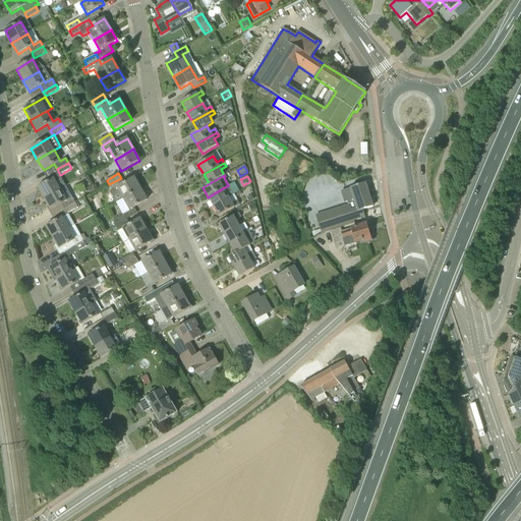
[(44,198),(60,189),(54,178),(38,188),(44,198)]
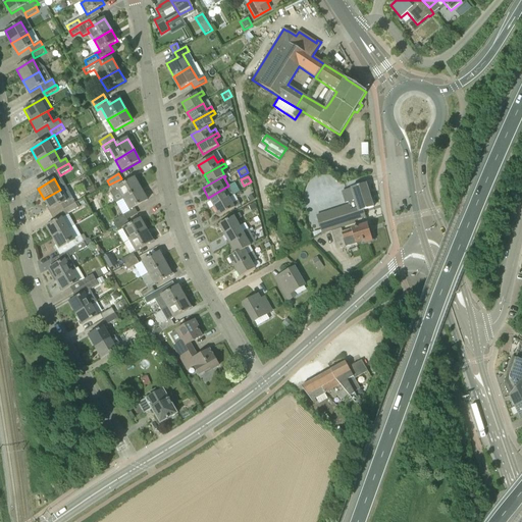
[(141,189),(135,178),(124,185),(121,178),(110,186),(113,191),(109,193),(115,204),(122,200),(141,189)]
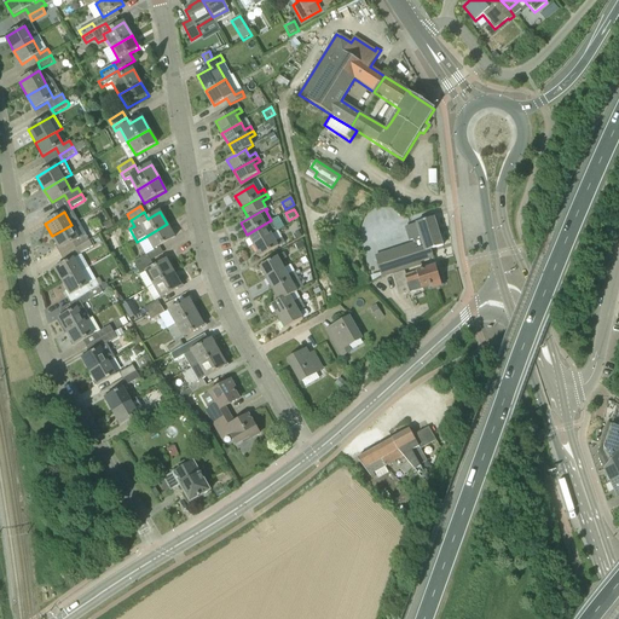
[(434,218),(433,218),(404,229),(410,243),(414,241),(415,244),(375,258),(382,278),(423,266),(421,262),(435,258),(432,250),(444,247),(434,218)]
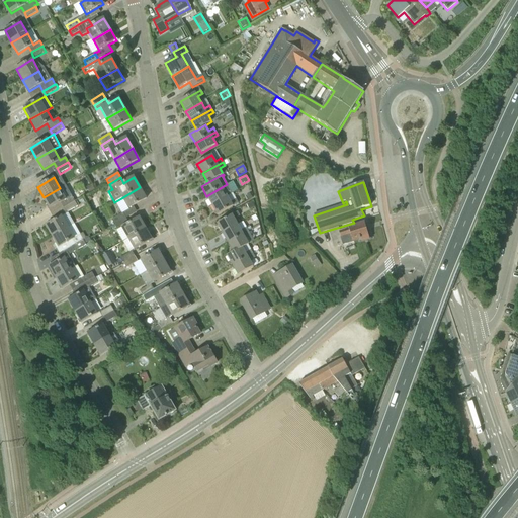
[(211,205),(228,196),(233,193),(230,188),(227,184),(206,196),(211,205)]
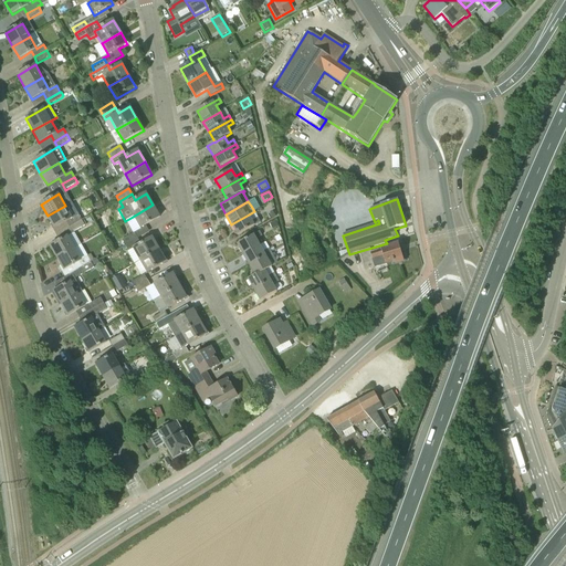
[(140,229),(160,218),(153,205),(133,217),(140,229)]
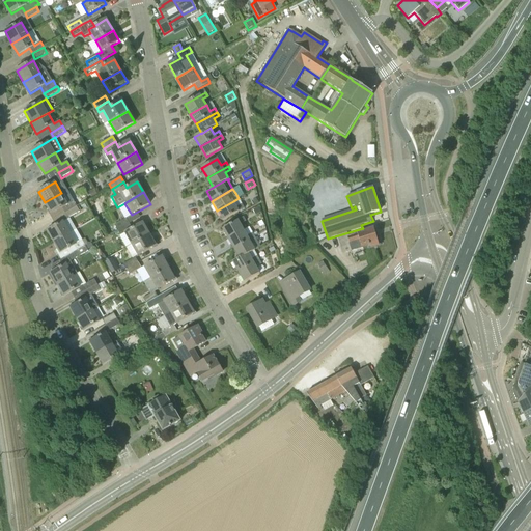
[(67,204),(61,193),(45,202),(51,214),(62,207),(64,213),(77,206),(74,201),(67,204)]
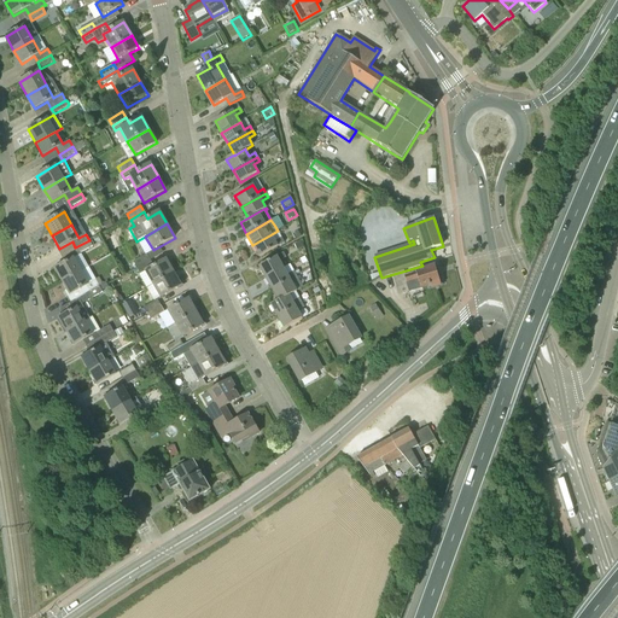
[(275,242),(272,234),(252,245),(260,257),(284,243),(281,238),(275,242)]
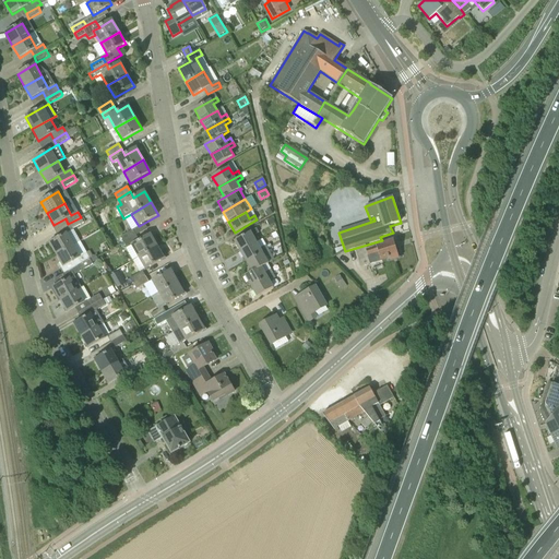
[(71,229),(84,223),(81,217),(68,224),(71,229)]
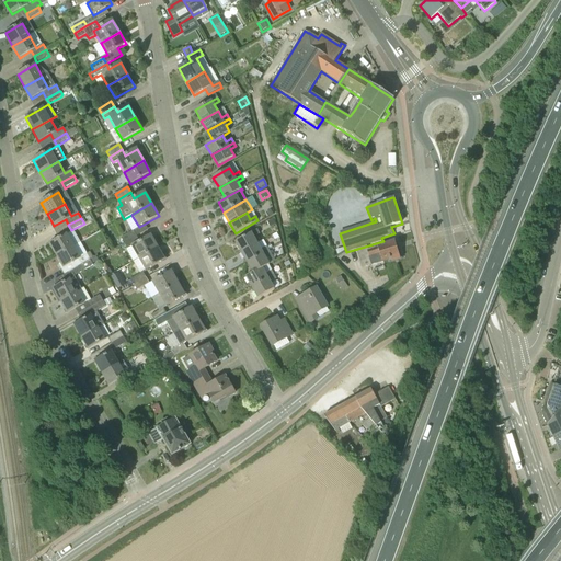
[(241,253),(258,243),(254,238),(260,233),(258,230),(235,242),(241,253)]
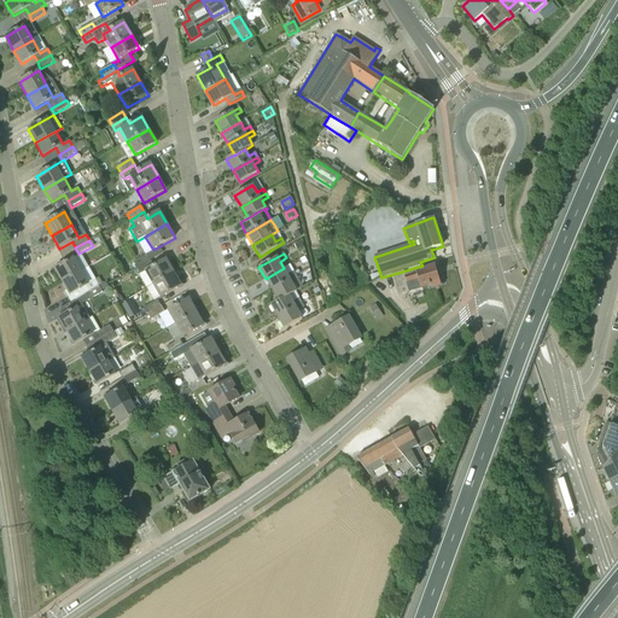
[(136,268),(150,261),(146,255),(133,262),(136,268)]
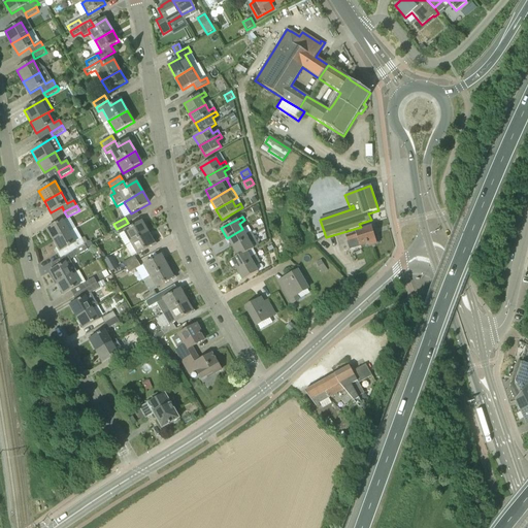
[(53,240),(69,231),(63,220),(46,230),(53,240)]
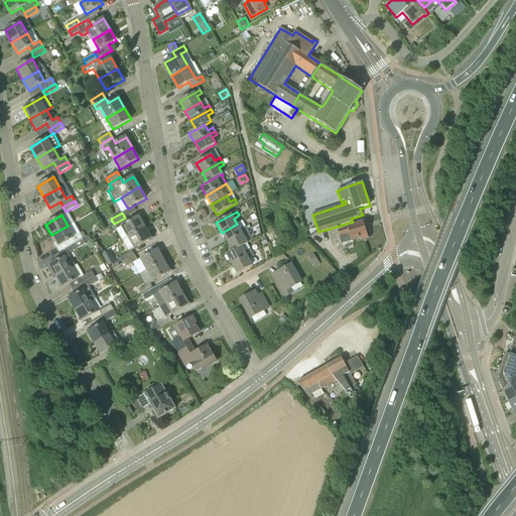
[(145,228),(139,217),(128,223),(125,218),(114,224),(116,229),(121,226),(127,238),(145,228)]
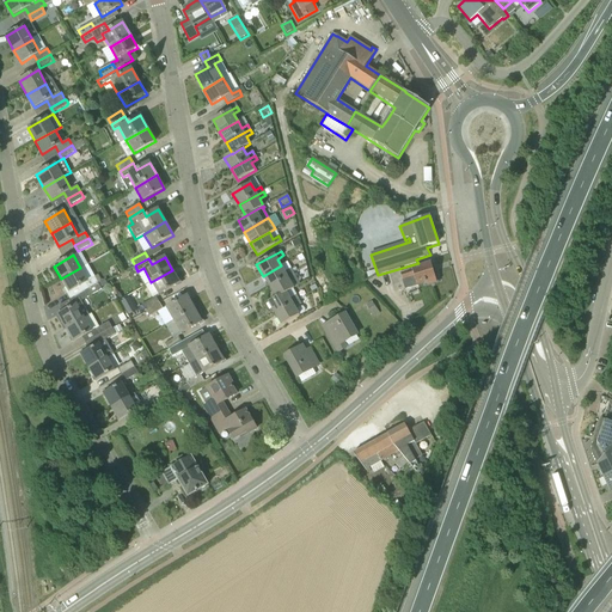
[(434,276),(430,264),(411,270),(411,269),(401,273),(402,281),(405,289),(421,285),(426,283),(427,287),(439,283),(436,276),(434,276)]
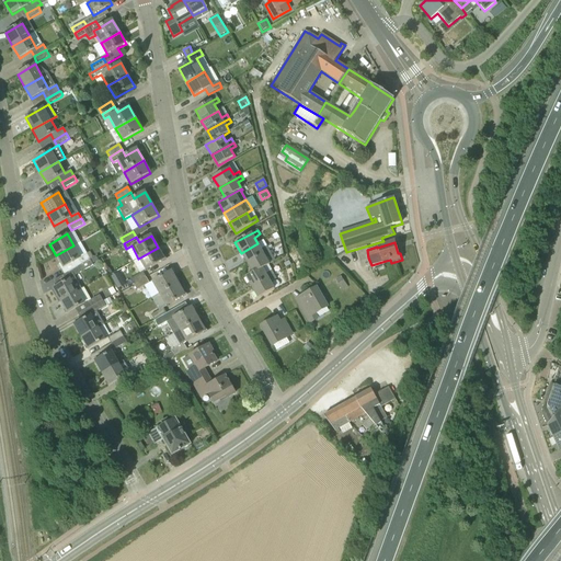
[(261,250),(258,243),(241,253),(247,263),(268,250),(266,247),(261,250)]
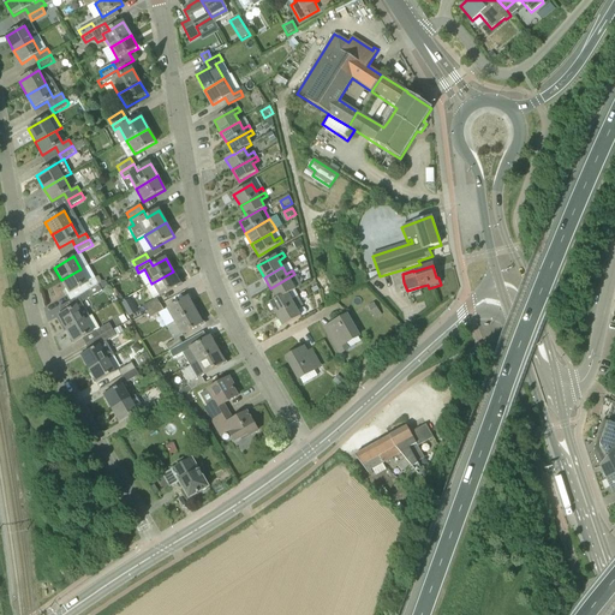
[(95,279),(89,282),(81,269),(61,280),(69,293),(72,299),(85,292),(99,285),(95,279)]
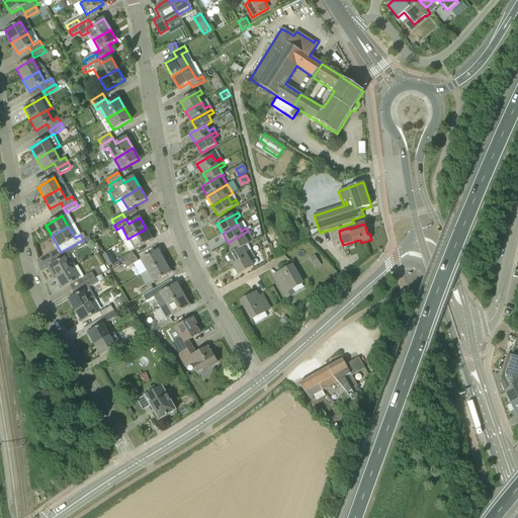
[(134,250),(152,240),(146,229),(127,239),(134,250)]
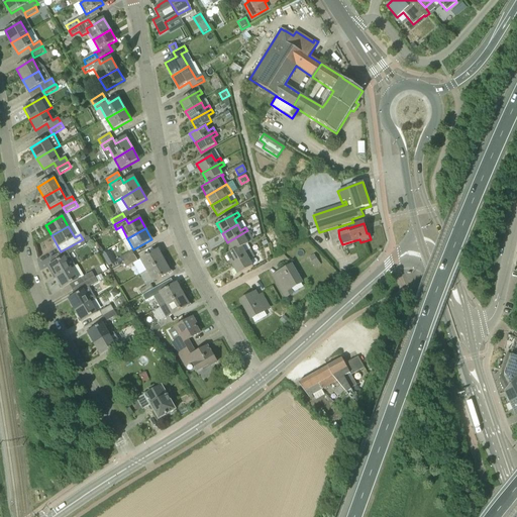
[(242,247),(248,243),(245,237),(250,234),(247,230),(227,242),(232,251),(233,251),(241,246),(241,247),(242,247)]
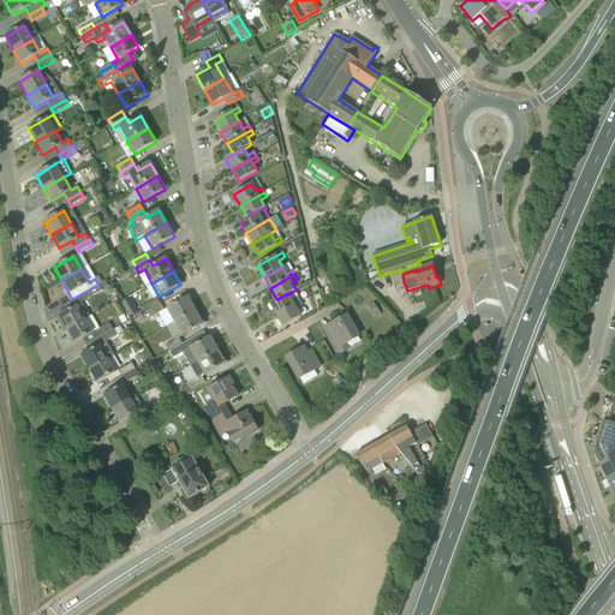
[(89,299),(102,291),(99,285),(85,292),(89,299)]
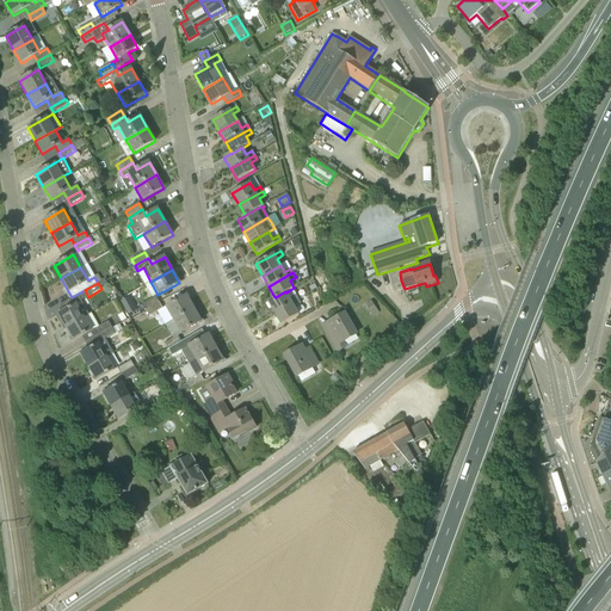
[(285,292),(285,291),(276,297),(275,297),(267,302),(275,313),(298,300),(296,296),(290,298),(287,292),(285,292)]
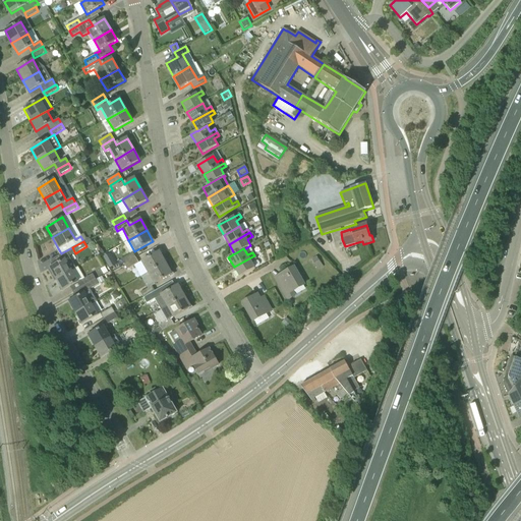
[(124,265),(135,258),(132,252),(121,259),(124,265)]
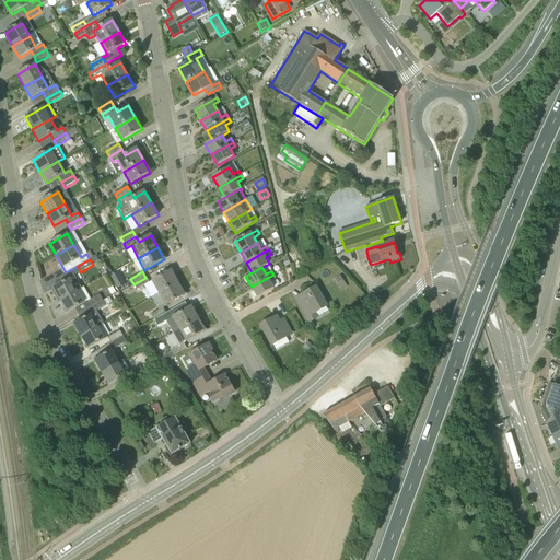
[(159,294),(178,282),(171,271),(151,281),(159,294)]
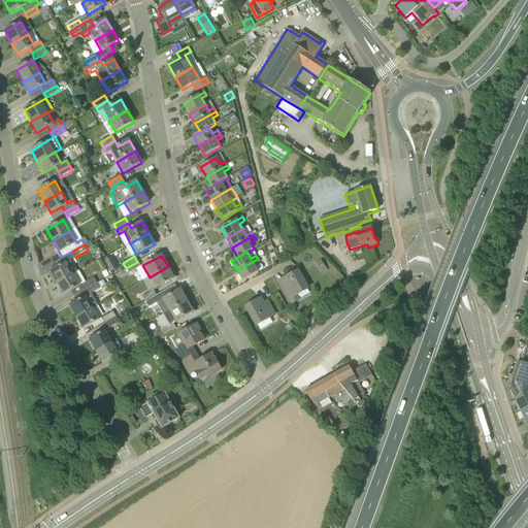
[(242,281),(259,272),(255,265),(260,263),(258,259),(237,270),(242,281)]
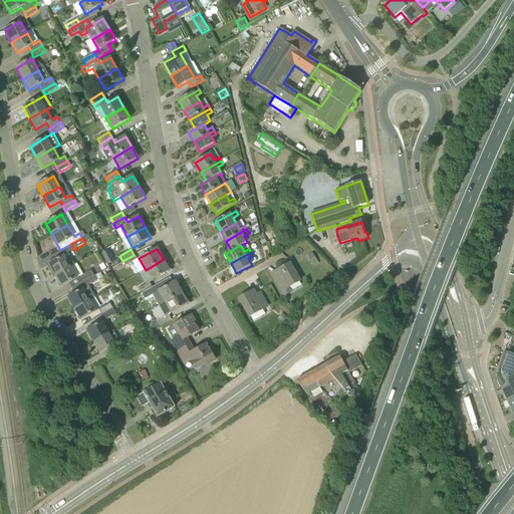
[(314,267),(319,264),(312,253),(307,257),(314,267)]
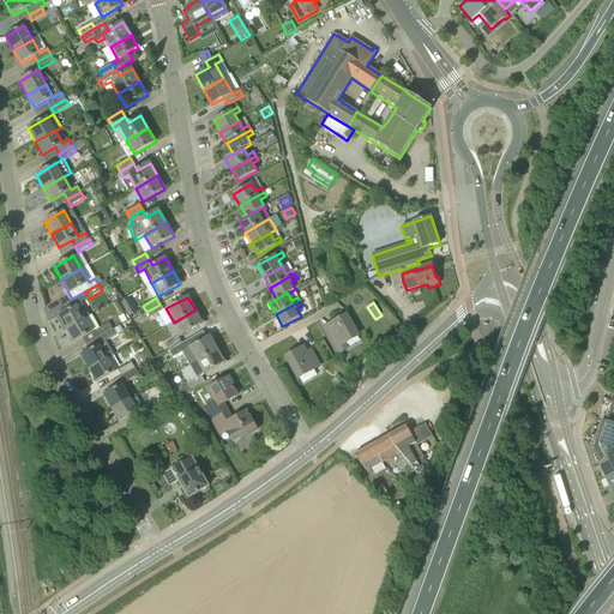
[(128,315),(136,311),(132,305),(125,308),(128,315)]
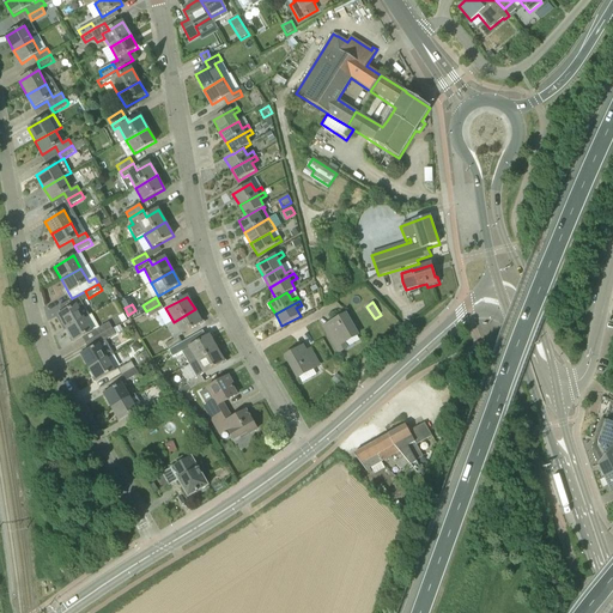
[(150,317),(163,310),(159,304),(146,311),(150,317)]
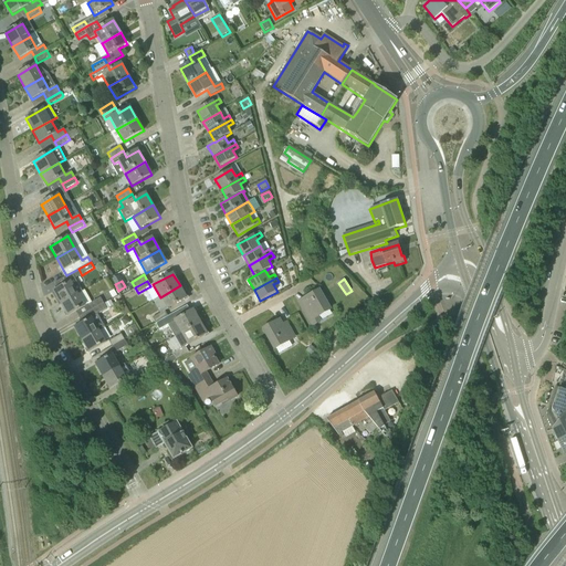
[(61,304),(79,294),(71,282),(53,292),(61,304)]
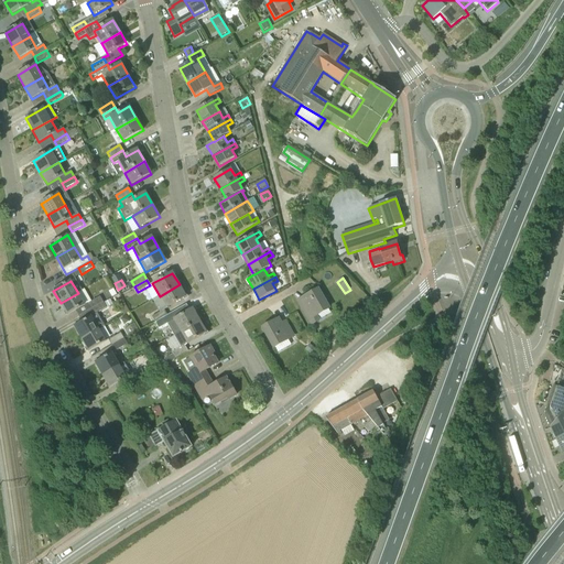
[(166,308),(186,296),(180,284),(160,296),(166,308)]
